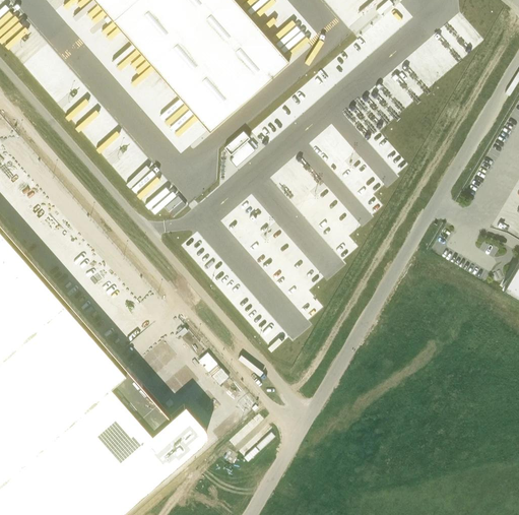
[(92,0),(210,134),(290,64),(234,0),(92,0)]
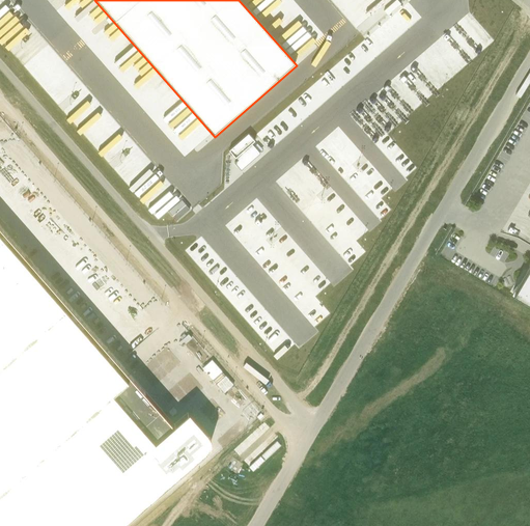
[(261,158),(253,148),(256,145),(249,138),(230,155),(231,157),(239,164),(235,167),(242,174),(261,158)]
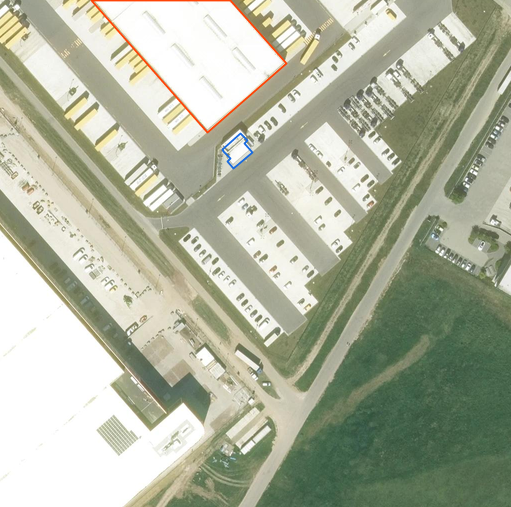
[(0,220),(0,506),(121,506),(174,460),(173,458),(199,435),(200,434),(202,431),(202,429),(202,427),(201,424),(200,422),(183,403),(170,414),(168,413),(0,220)]
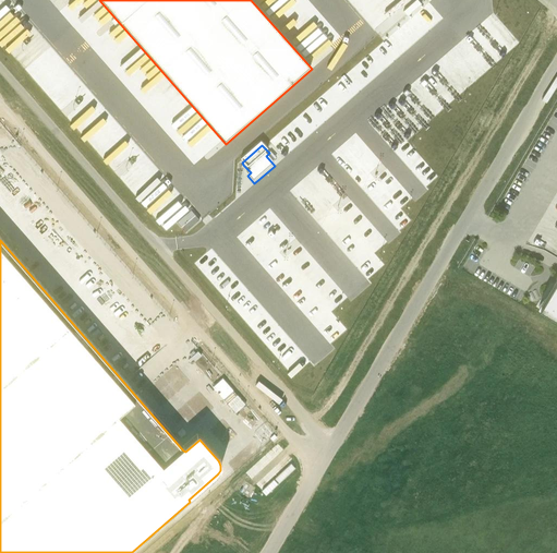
[(556,283),(540,313),(556,322),(556,283)]
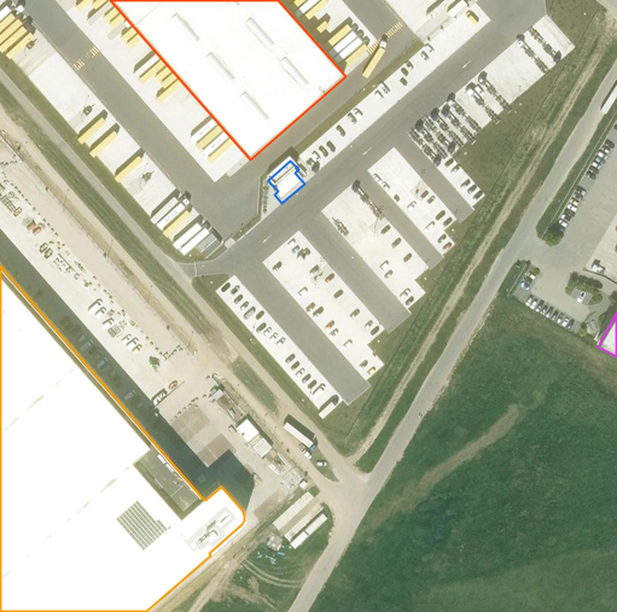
[(321,511),(307,524),(315,534),(330,520),(321,511)]
